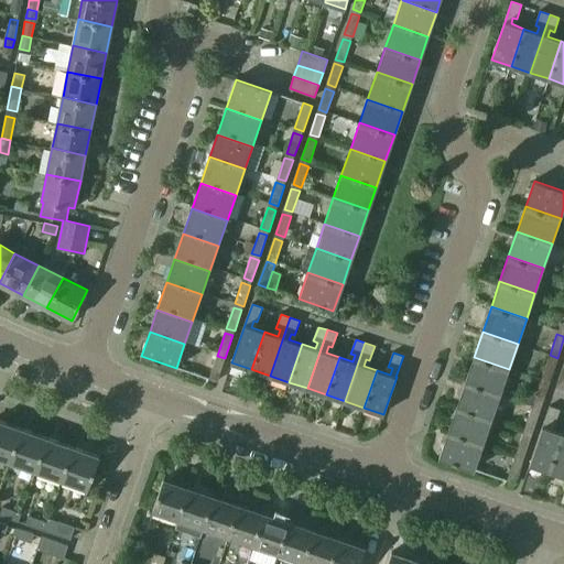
[(217,381),(225,358),(217,356),(208,379),(217,381)]
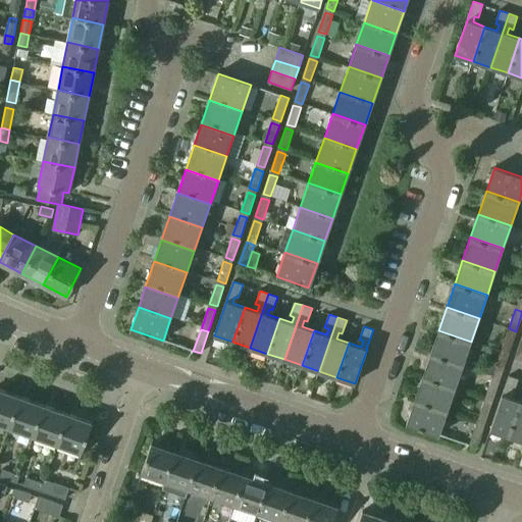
[(463,364),(471,342),(438,330),(430,353),(463,364)]
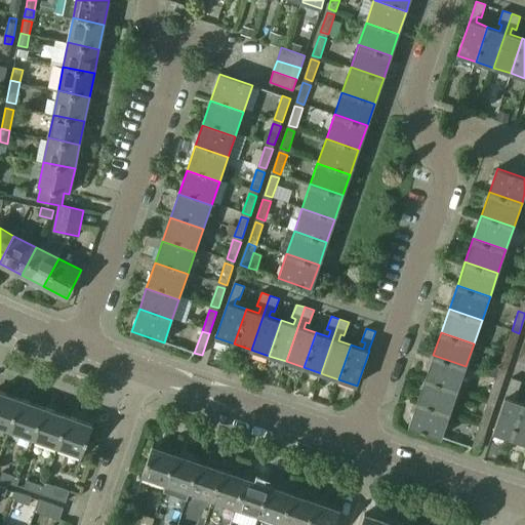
[(512,357),(518,337),(511,334),(503,354),(512,357)]
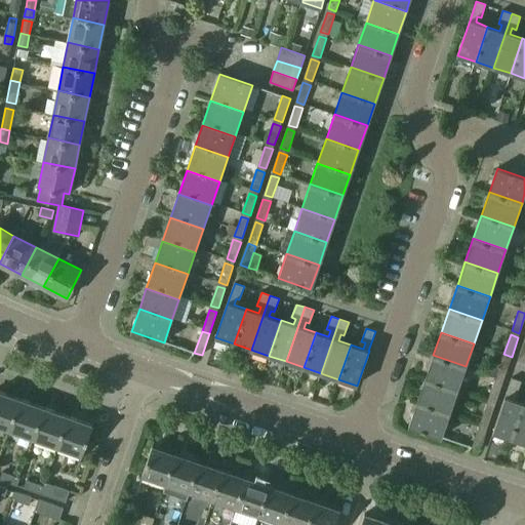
[(457,391),(466,366),(433,355),(425,379),(457,391)]
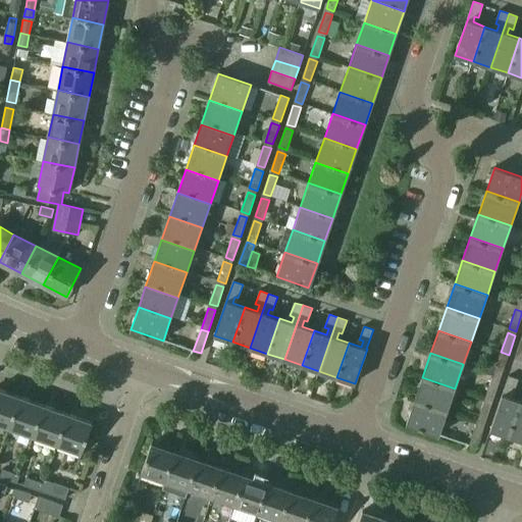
[(501,377),(507,358),(500,356),(492,375),(501,377)]
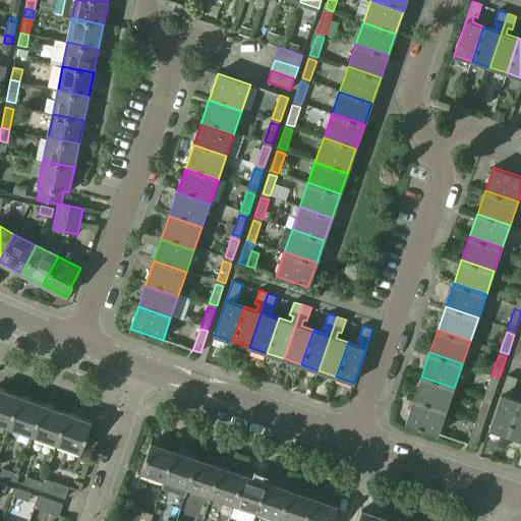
[(507,436),(519,400),(507,396),(509,391),(513,392),(517,379),(508,375),(504,388),(503,388),(489,428),(507,436)]
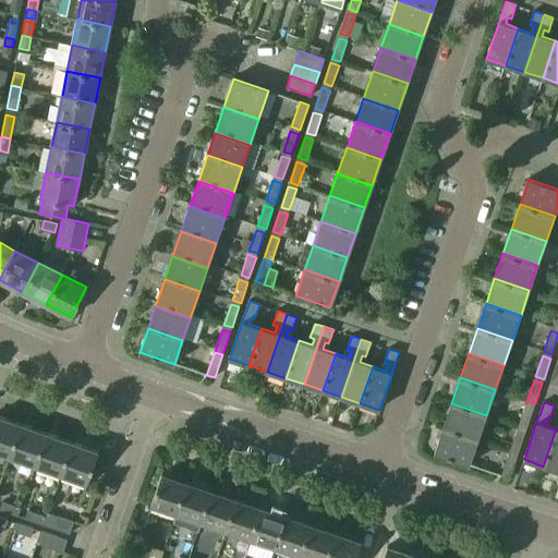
[(477,440),(486,415),(451,403),(443,428),(477,440)]
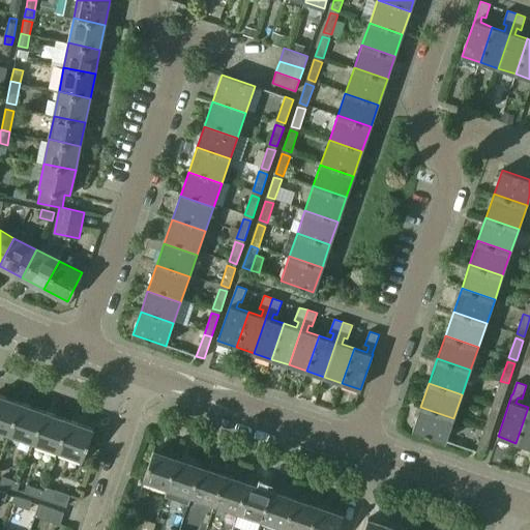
[(500,407),(507,387),(499,385),(493,404),(500,407)]
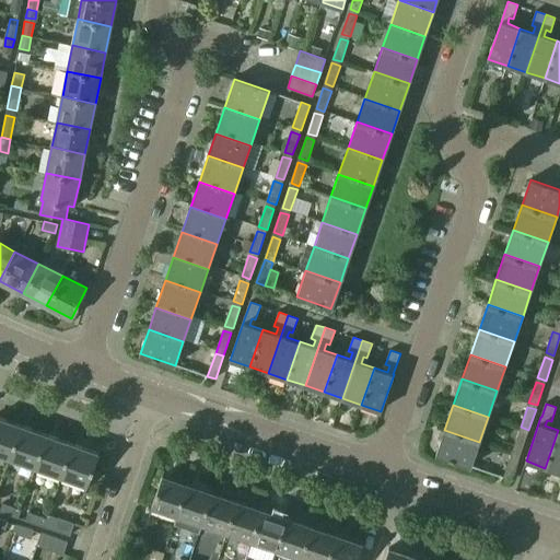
[(0,454),(10,458),(21,426),(0,418),(0,454)]
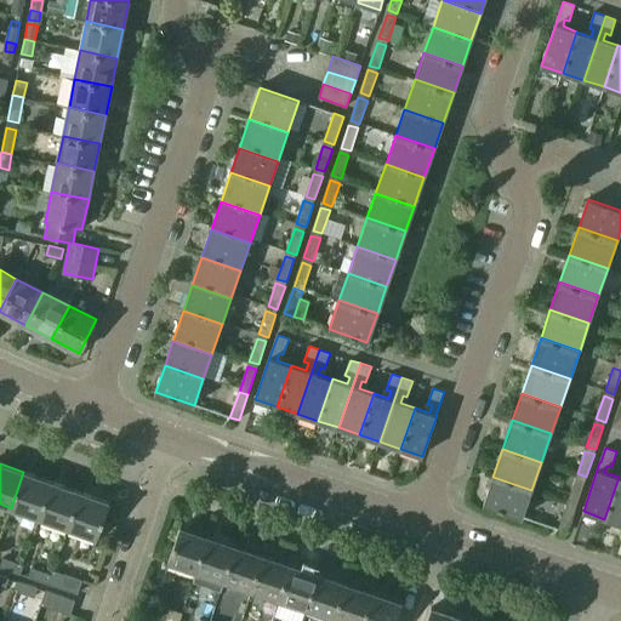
[(39,518),(52,482),(23,472),(11,508),(39,518)]
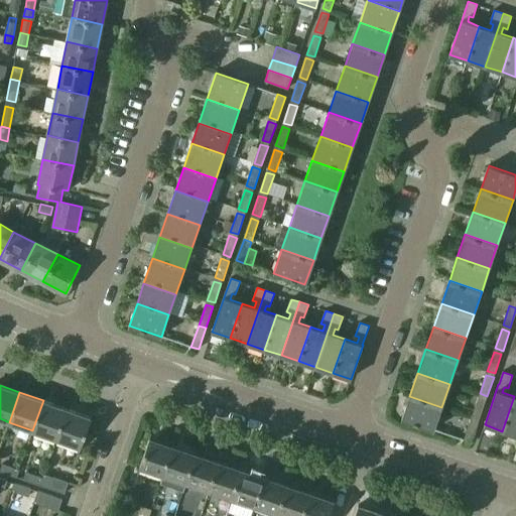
[(433,429),(441,407),(409,396),(401,419),(433,429)]
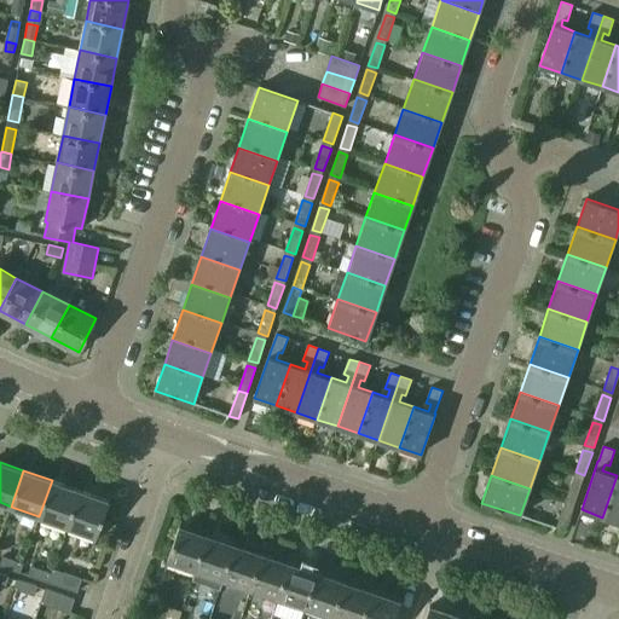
[(618,522),(618,475),(617,475),(602,518),(618,522)]
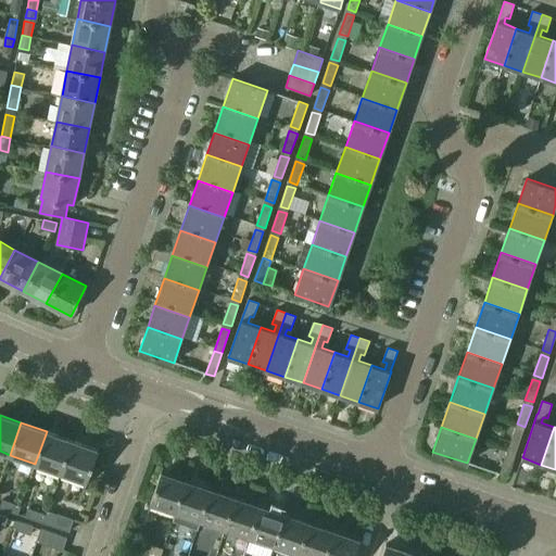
[(516,452),(523,431),(515,428),(508,449),(516,452)]
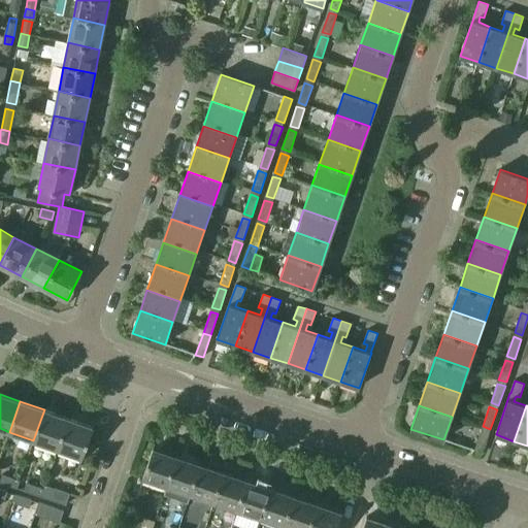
[(57,449),(68,418),(44,409),(33,440),(57,449)]
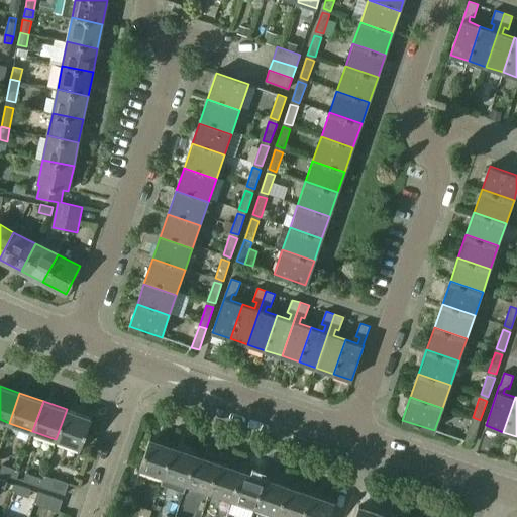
[(81,448),(92,418),(67,409),(56,439),(81,448)]
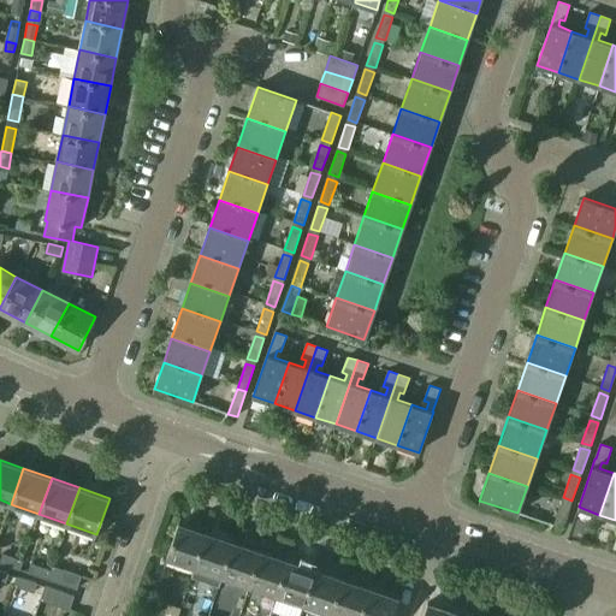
[(562,528),(570,505),(561,502),(554,525),(562,528)]
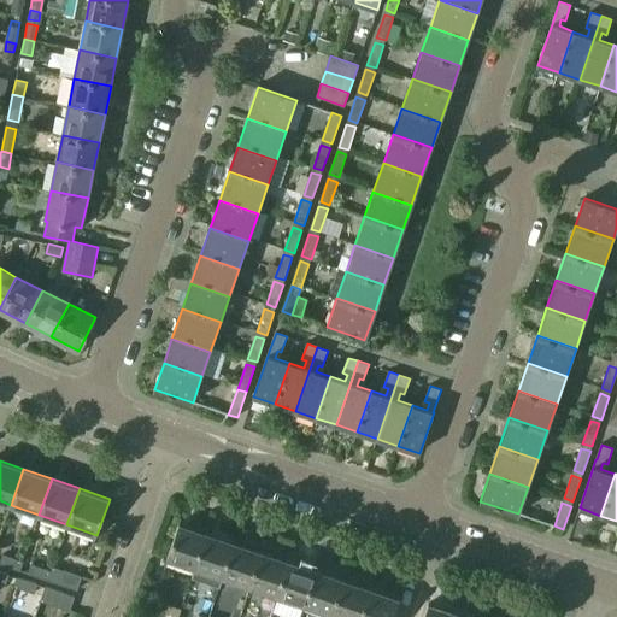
[(194,569),(206,533),(180,523),(168,559),(194,569)]
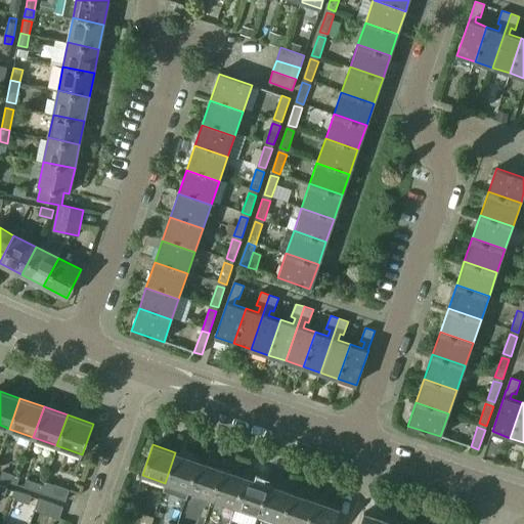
[(187,490),(198,461),(175,452),(165,483),(187,490)]
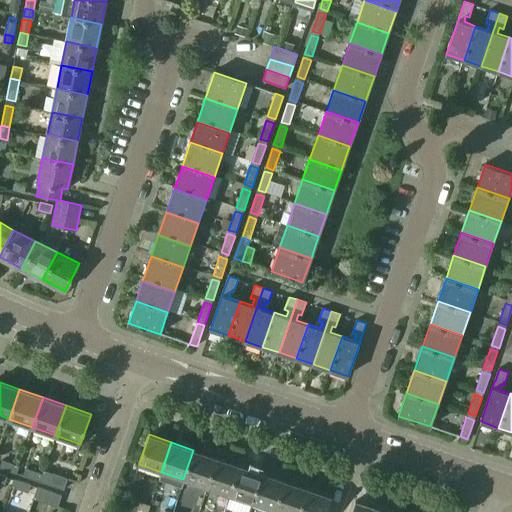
[(206,487),(216,458),(193,450),(183,479),(206,487)]
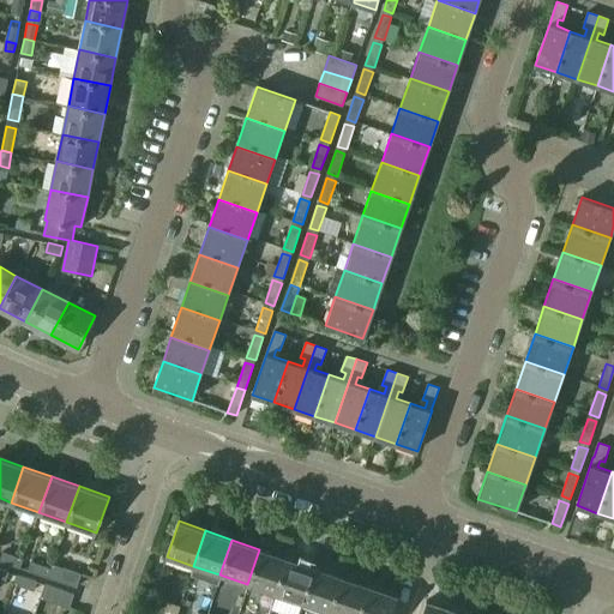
[(274,594),(286,558),(259,549),(247,584),(274,594)]
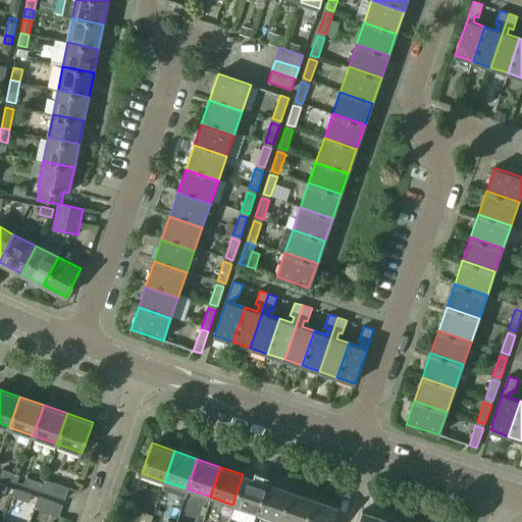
[(0,476),(16,482),(18,474),(1,468),(0,472),(0,476)]
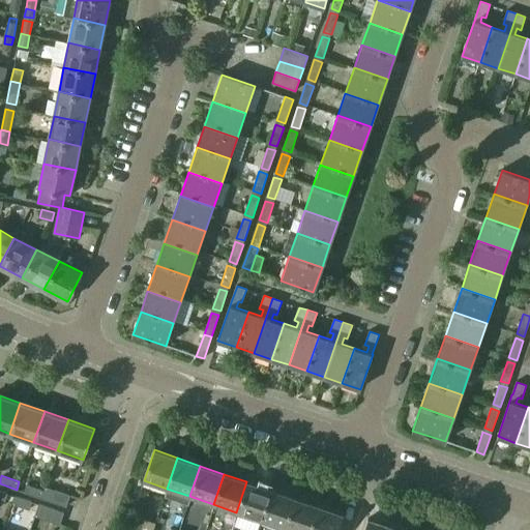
[(260,520),(270,490),(246,481),(236,512),(260,520)]
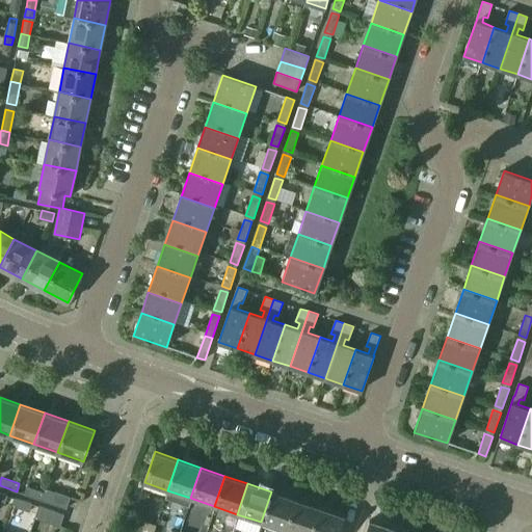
[(27,486),(24,495),(65,508),(70,496),(45,487),(43,491),(27,486)]
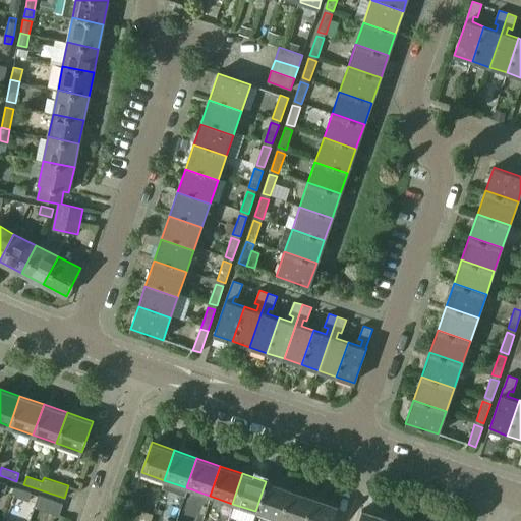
[(279,519),(289,489),(266,481),(255,511),(279,519)]
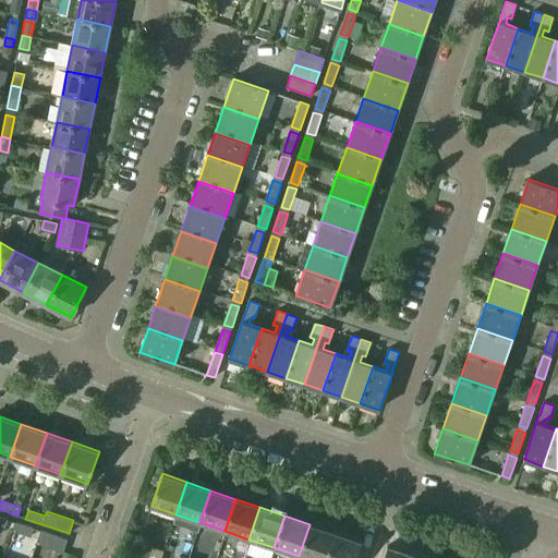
[(29,536),(33,528),(14,521),(12,530),(29,536)]
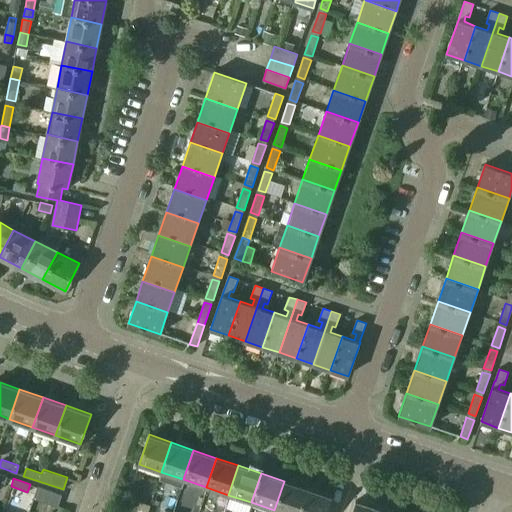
[(278,511),(297,511),(306,489),(284,481),(274,510),(278,511)]
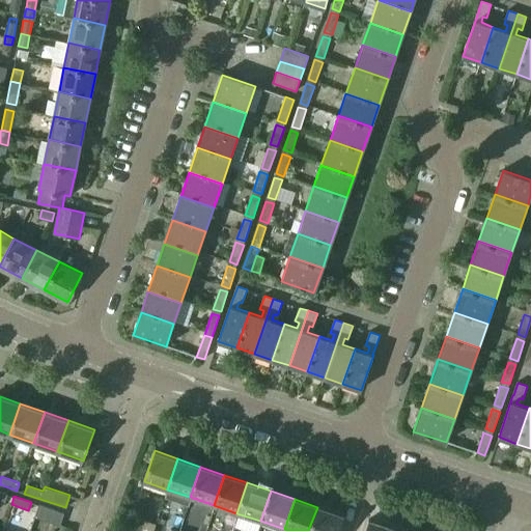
[(63,513),(38,504),(34,515),(59,525),(63,513)]
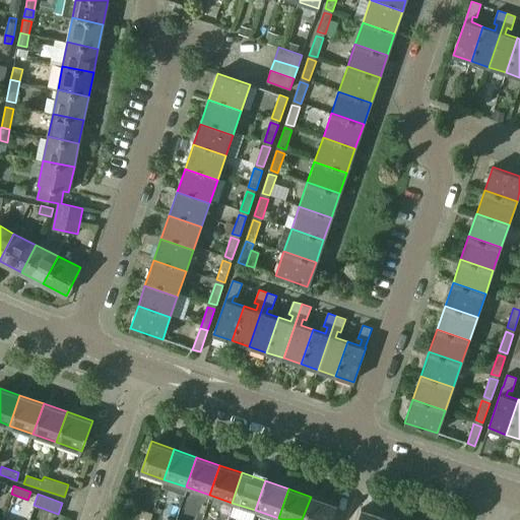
[(330,519),(336,505),(311,497),(302,519),(330,519)]
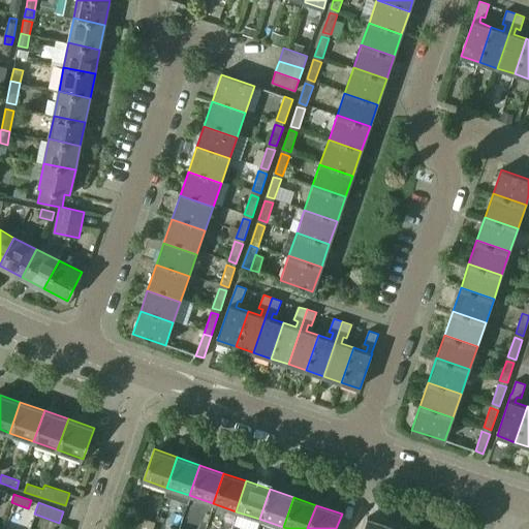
[(132,528),(151,528),(154,523),(131,515),(127,527),(132,528)]
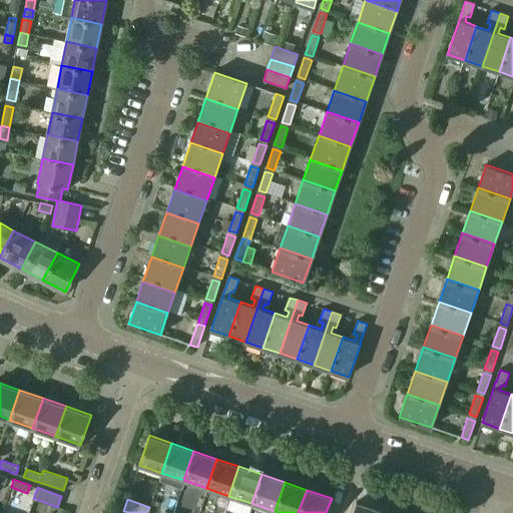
[(376,512),(378,510),(355,502),(351,512),(376,512)]
